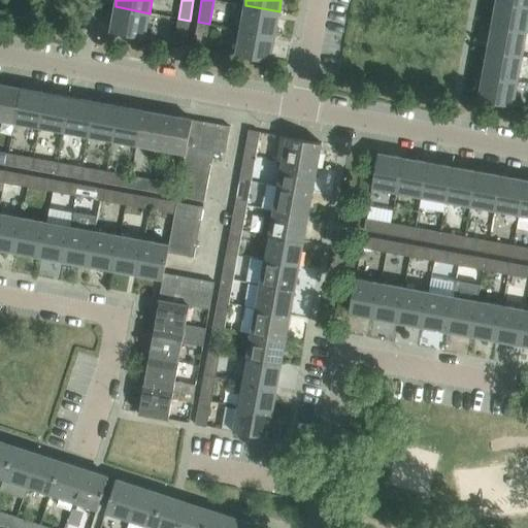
[(527,6),(496,1),(492,26),(526,32),(527,22),(527,6)]
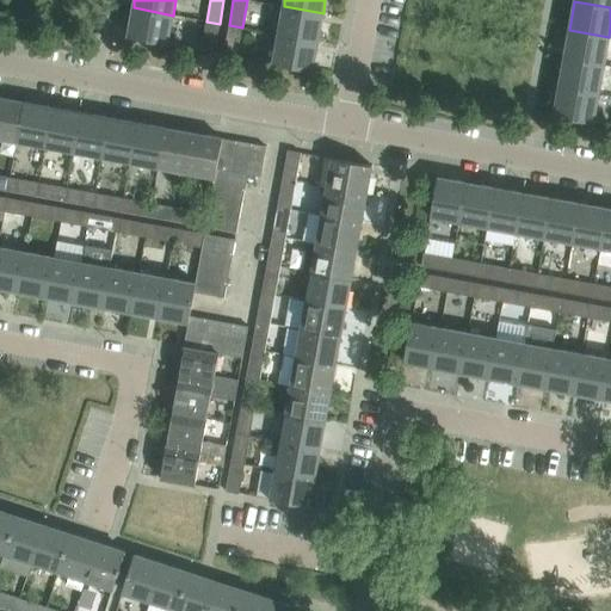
[(284,6),(278,35),(318,42),(323,13),(284,6)]
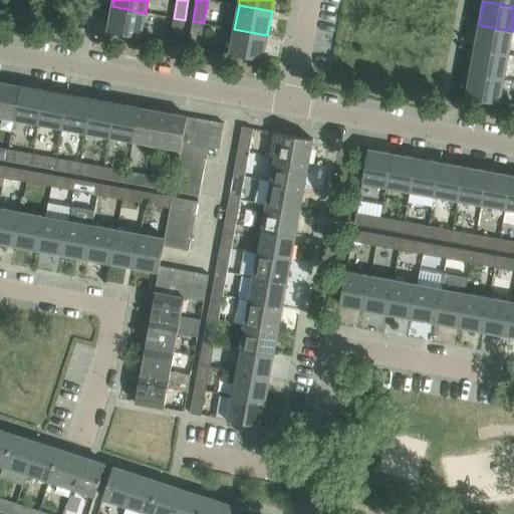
[(141,36),(146,13),(112,6),(107,30),(141,37),(141,36)]
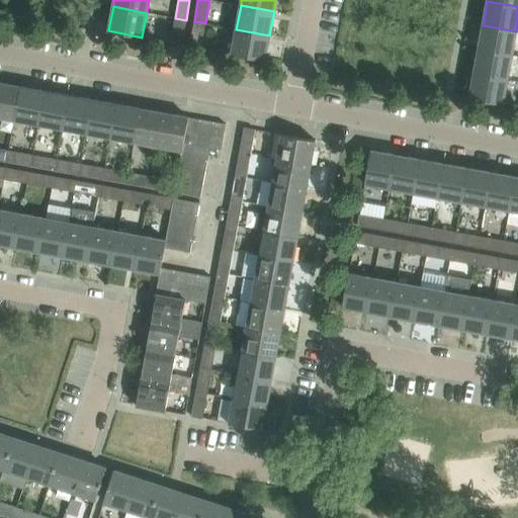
[(175,18),(170,41),(170,42),(182,45),(186,20),(175,18)]
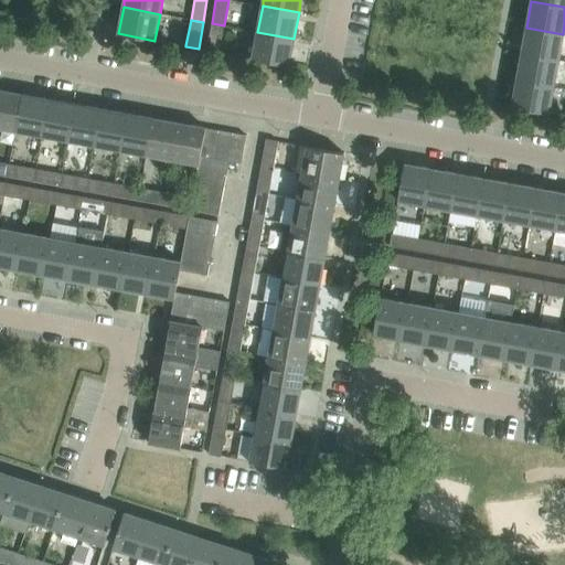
[(212,23),(206,50),(219,52),(220,52),(224,25),(212,23)]
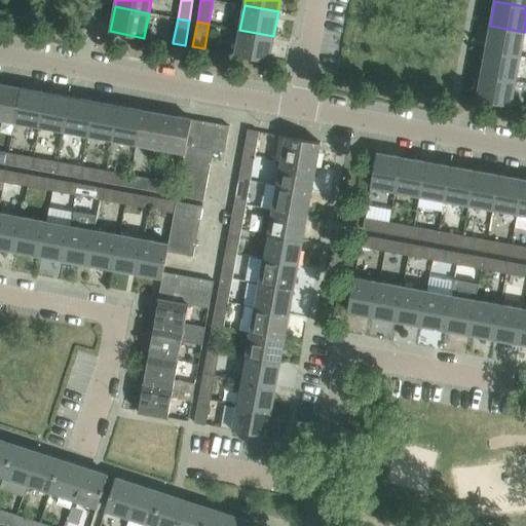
[(520,57),(524,32),(490,26),(486,50),(520,57)]
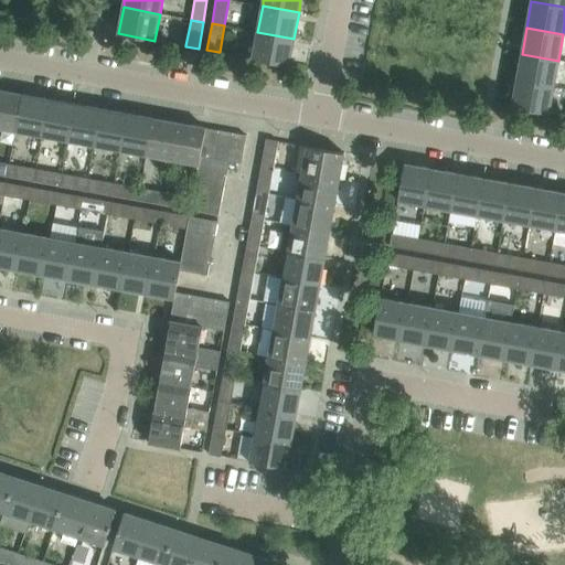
[(289,65),(294,39),(257,32),(253,59),(289,65)]
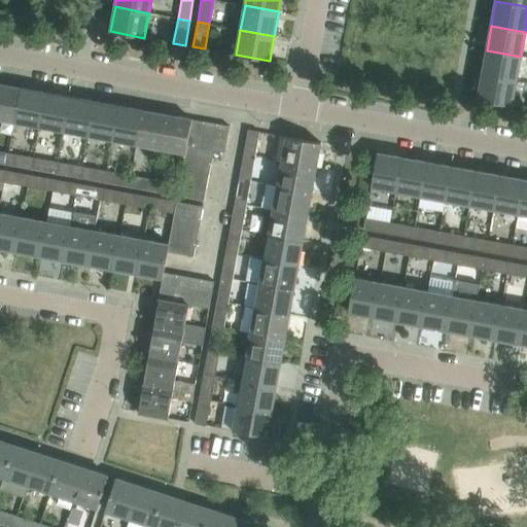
[(487,50),(482,74),(517,81),(521,57),(487,50)]
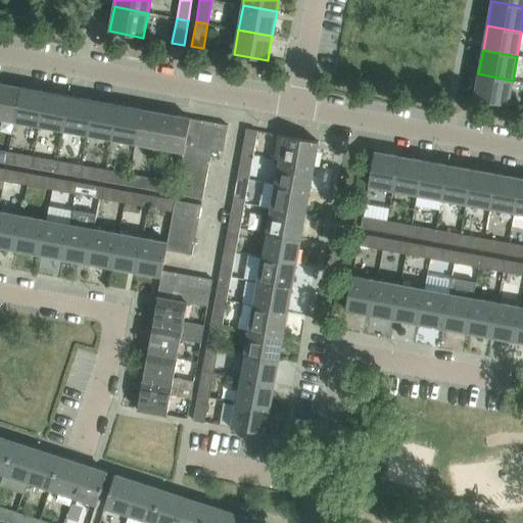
[(508,104),(513,81),(478,74),(474,98),(487,101),(491,101),(508,105),(508,104)]
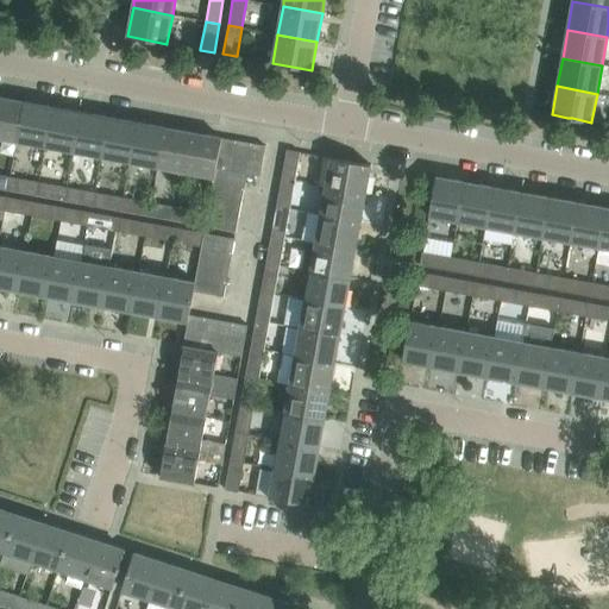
[(0,137),(17,140),(24,101),(0,96),(0,137)]
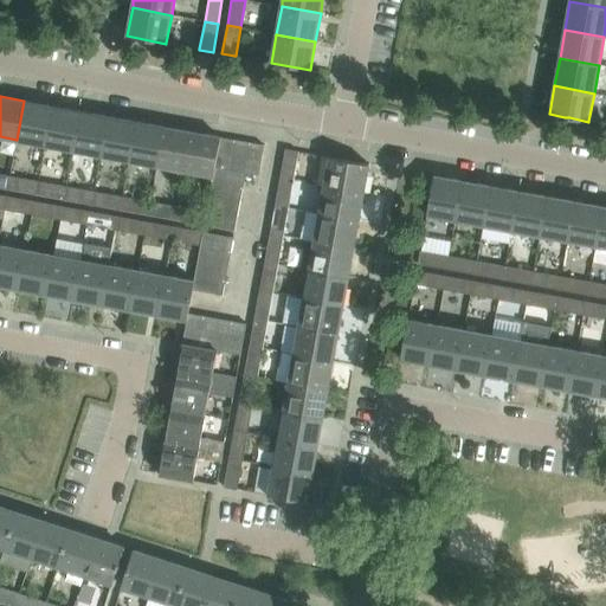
[(52,105),(24,101),(17,140),(45,146),(52,105)]
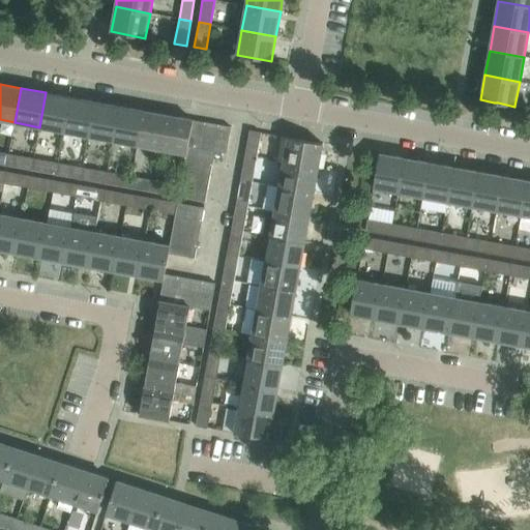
[(39,127),(63,131),(69,97),(46,92),(39,127)]
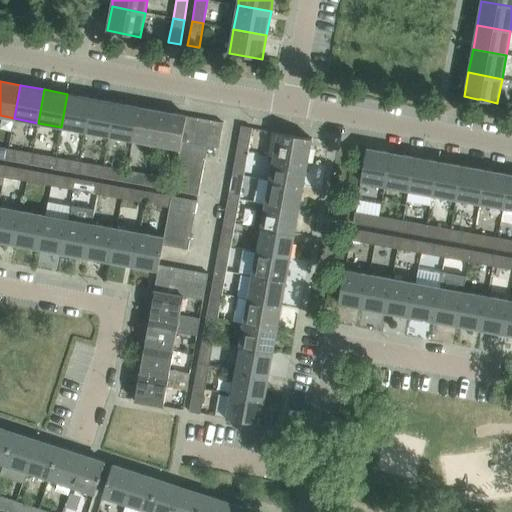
[(61,127),(85,131),(91,98),(67,94),(61,127)]
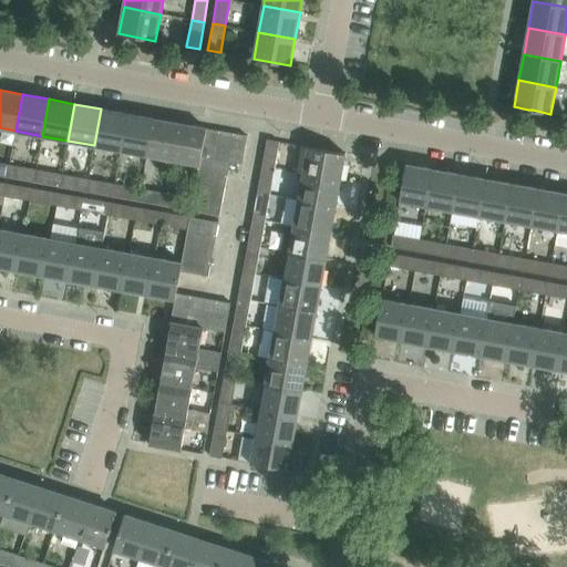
[(94,145),(121,151),(127,113),(101,109),(94,145)]
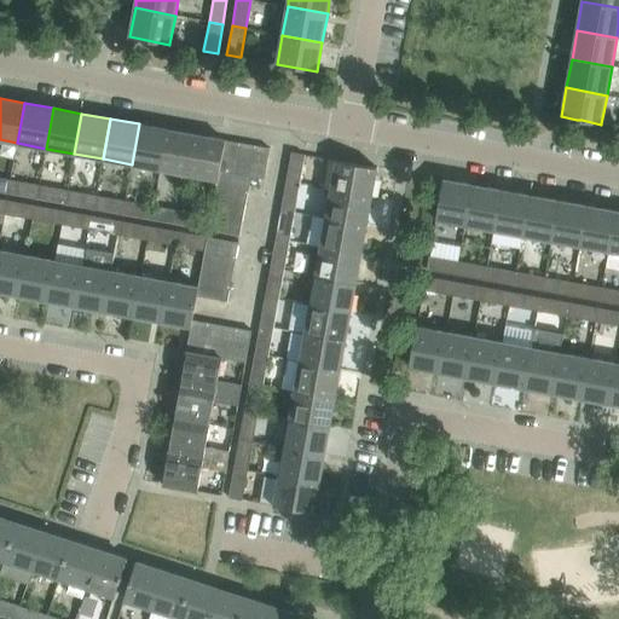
[(132,165),(160,169),(167,129),(139,123),(132,165)]
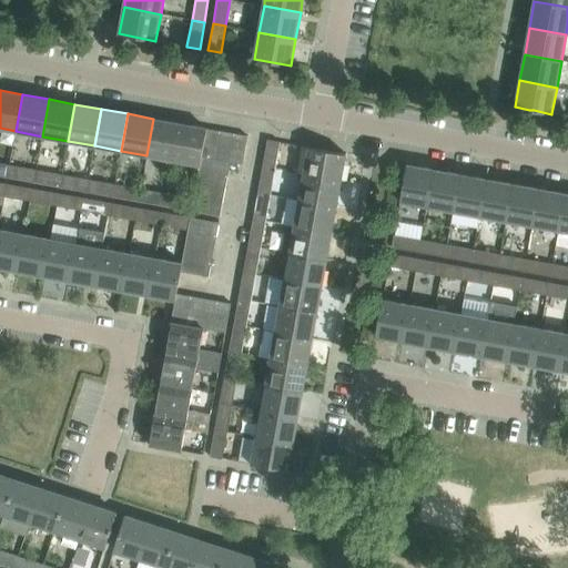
[(146,155),(173,160),(180,123),(153,119),(146,155)]
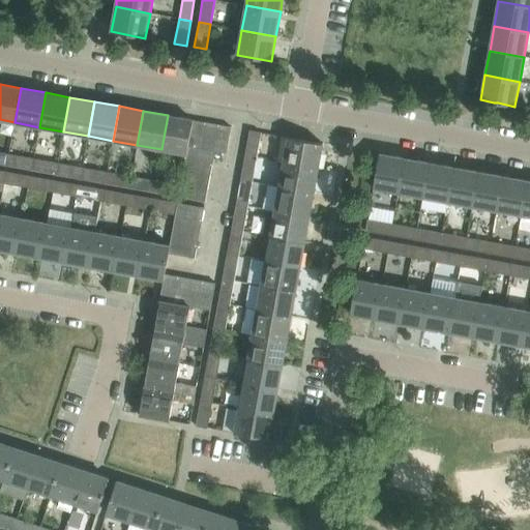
[(194,120),(168,115),(162,149),(187,154),(189,146),(194,120)]
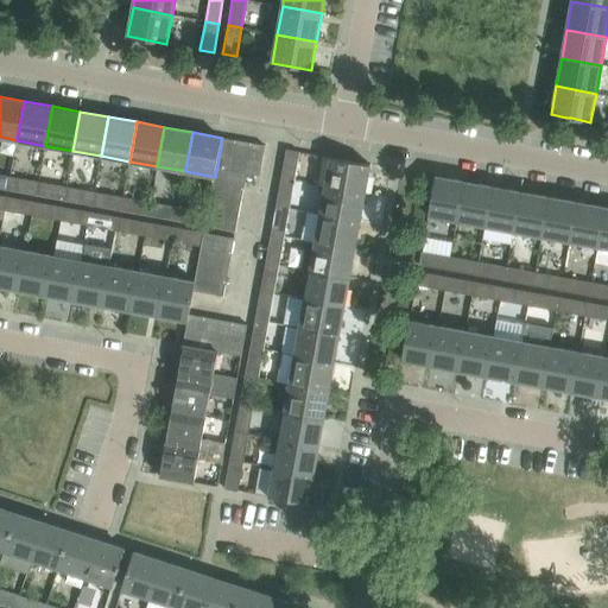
[(217,168),(230,170),(236,140),(222,138),(217,168)]
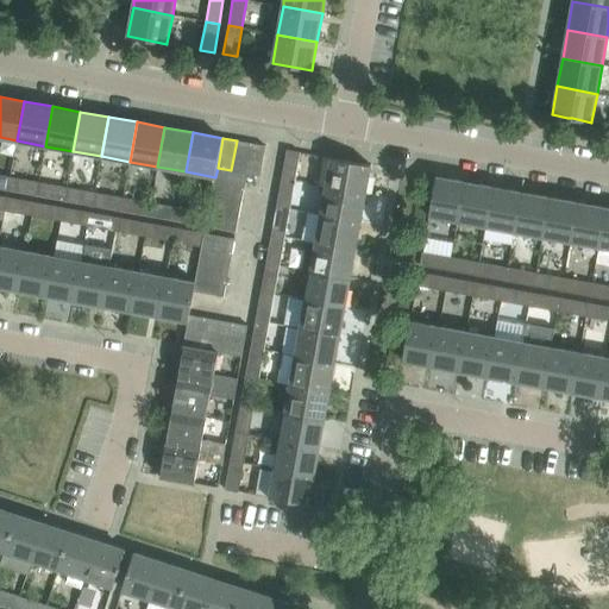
[(231,170),(245,173),(250,143),(237,140),(231,170)]
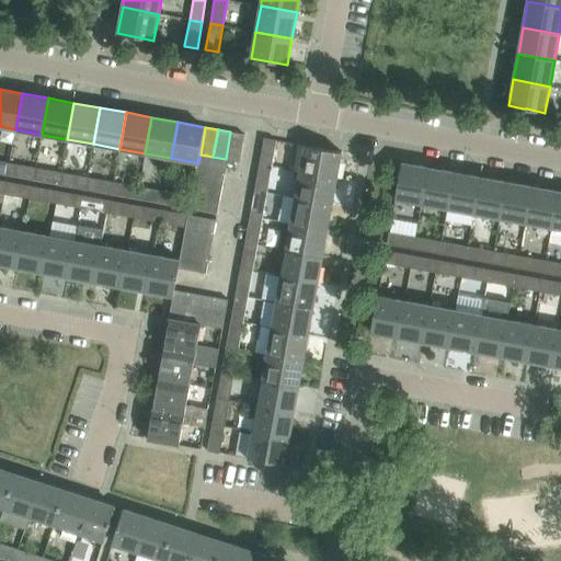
[(244,134),(230,132),(226,159),(227,160),(239,162),(244,134)]
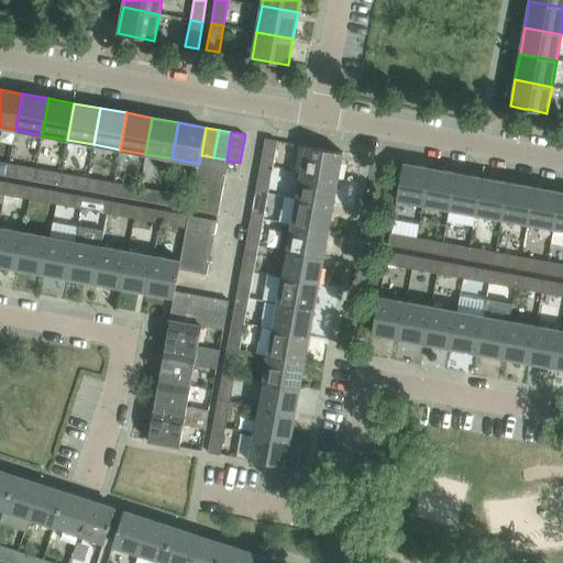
[(273,167),(277,140),(265,138),(261,165),(273,167)]
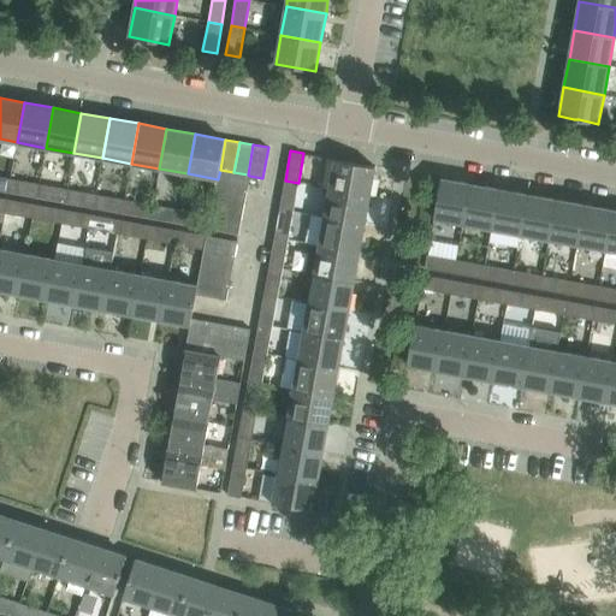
[(369,195),(375,166),(335,159),(330,188),(369,195)]
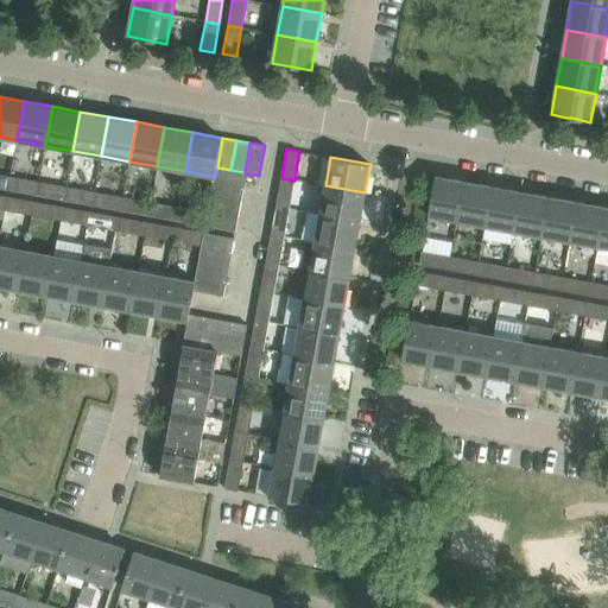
[(246,173),(245,172),(230,170),(217,168),(215,177),(214,183),(244,188),(246,173)]
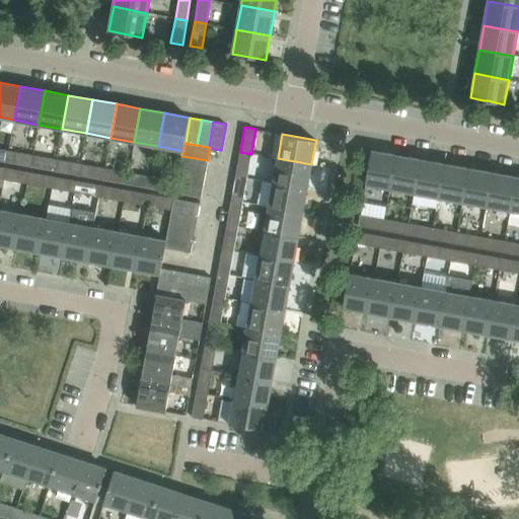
[(0,160),(6,162),(8,151),(0,148),(0,160)]
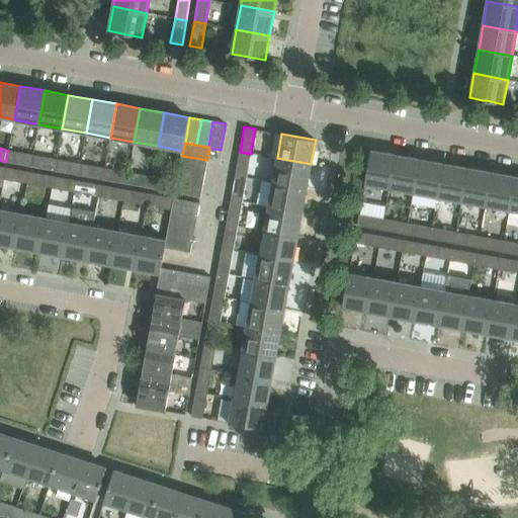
[(395,154),(370,150),(367,167),(364,183),(365,184),(389,188),(395,154)]
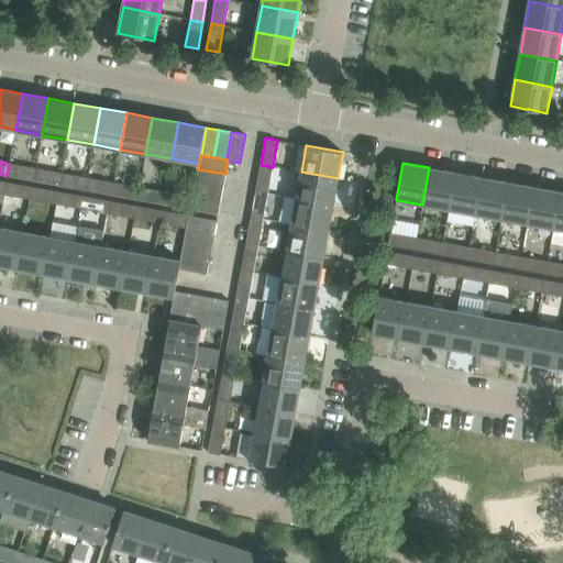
[(7,176),(33,180),(35,168),(9,164),(7,176)]
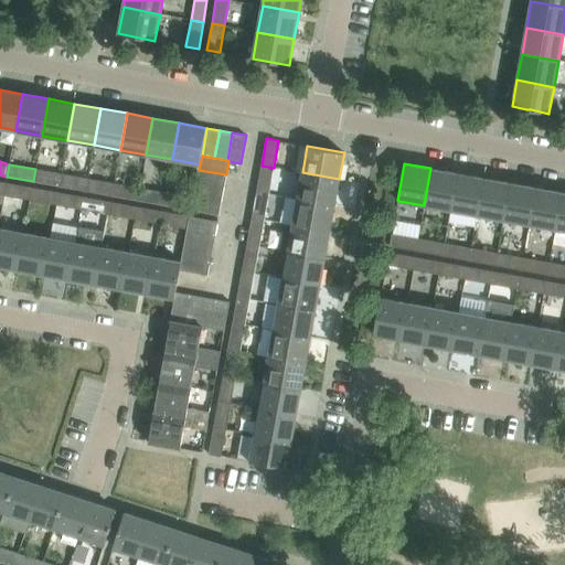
[(262,166),(256,191),(268,193),(274,168),(262,166)]
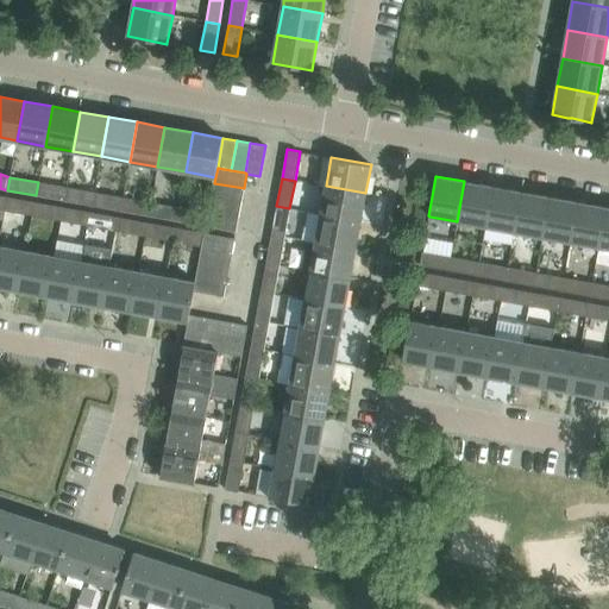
[(464,181),(457,221),(485,226),(493,187),(464,181)]
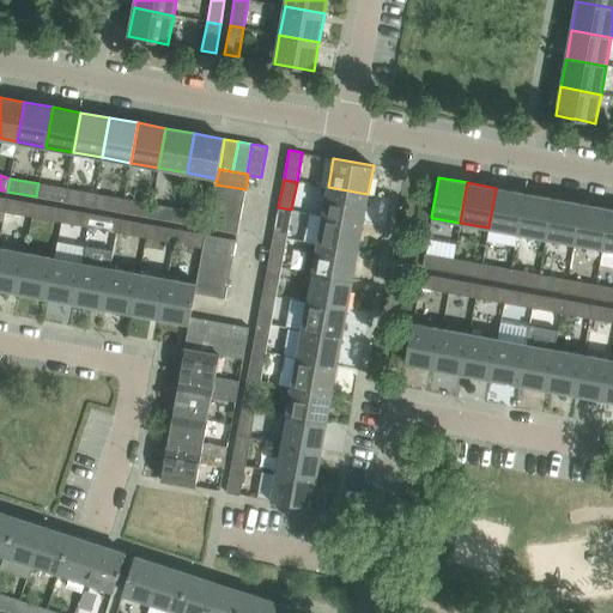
[(67,188),(38,183),(36,196),(65,201),(67,188)]
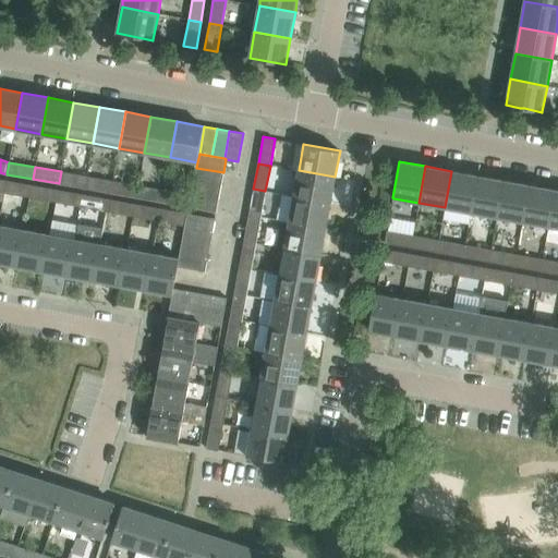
[(196,168),(194,180),(221,185),(223,172),(196,168)]
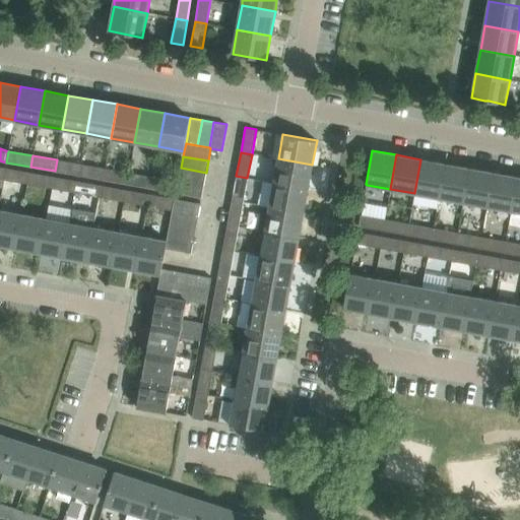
[(308,189),(312,165),(278,158),(274,183),(308,189)]
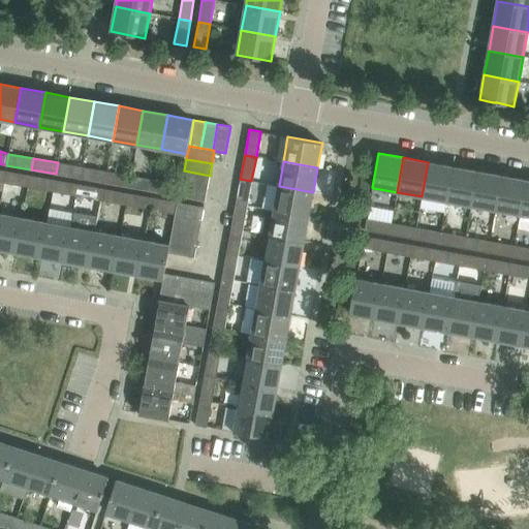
[(56,174),(80,179),(82,167),(58,162),(56,174)]
